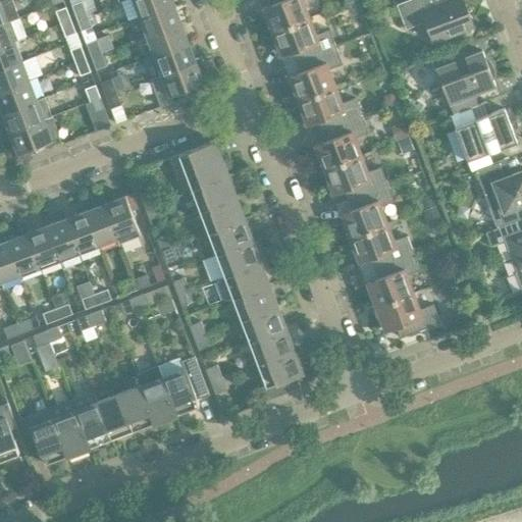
[(0,24),(18,17),(11,0),(3,0),(0,1),(0,24)]
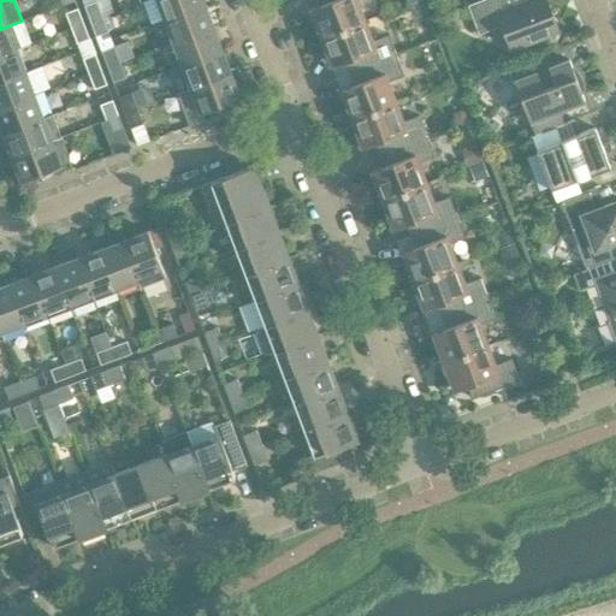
[(157,0),(164,19),(205,4),(202,0),(157,0)]
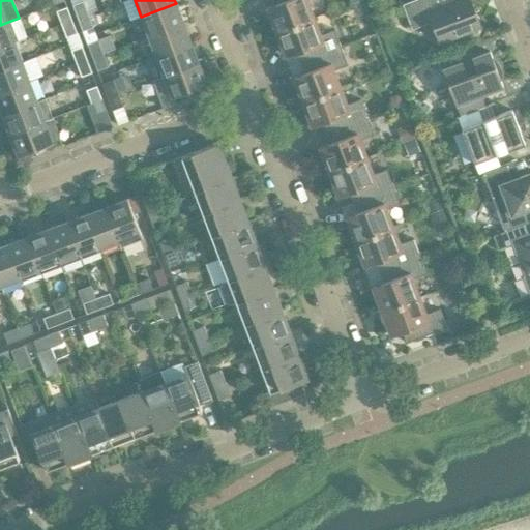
[(306,0),(275,0),(277,3),(266,7),(275,31),(314,17),(306,0)]
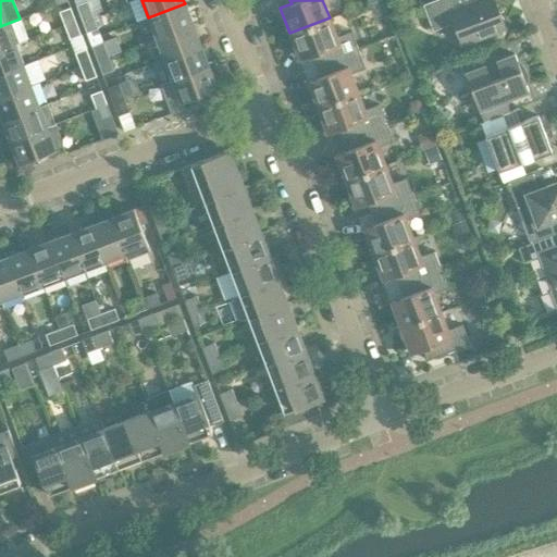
[(373,16),(386,11),(382,0),(375,0),(371,2),(369,3),(373,16)]
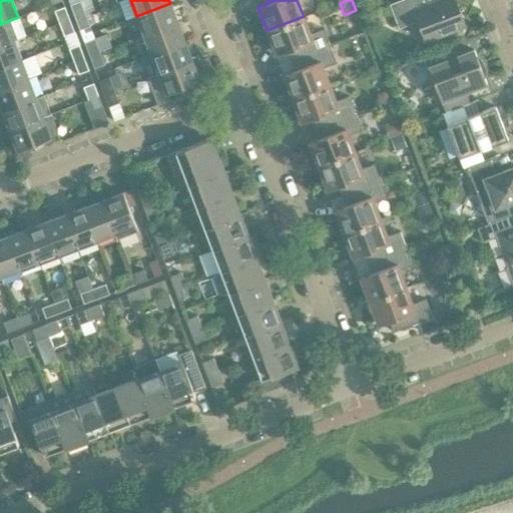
[(461,27),(460,22),(462,18),(455,0),(440,0),(421,8),(418,0),(399,0),(389,4),(398,28),(413,22),(419,25),(425,41),(461,27)]
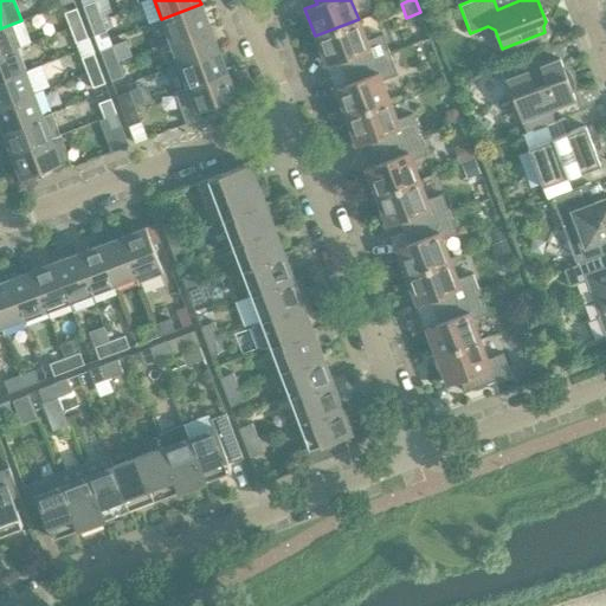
[(95,1),(83,5),(89,21),(101,17),(95,1)]
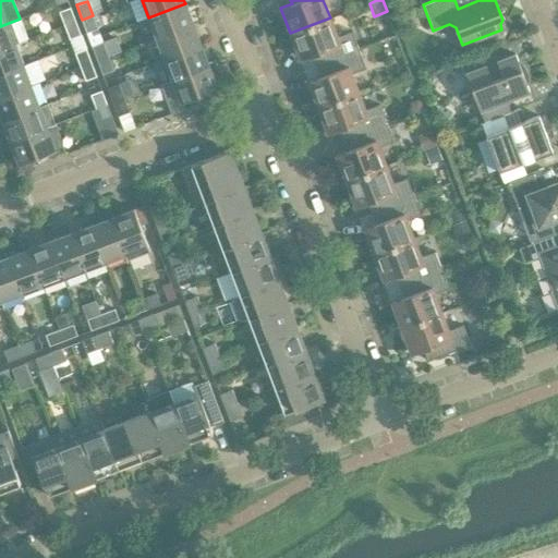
[(157,38),(193,25),(185,3),(148,17),(157,38)]
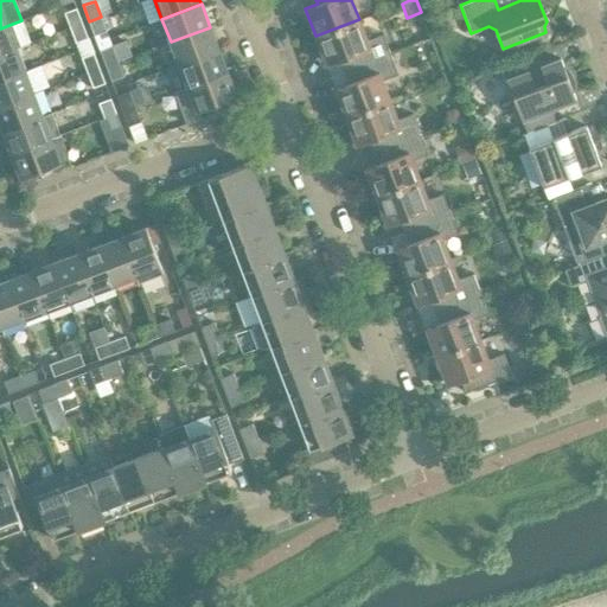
[(76,7),(64,12),(71,27),(82,24),(76,7)]
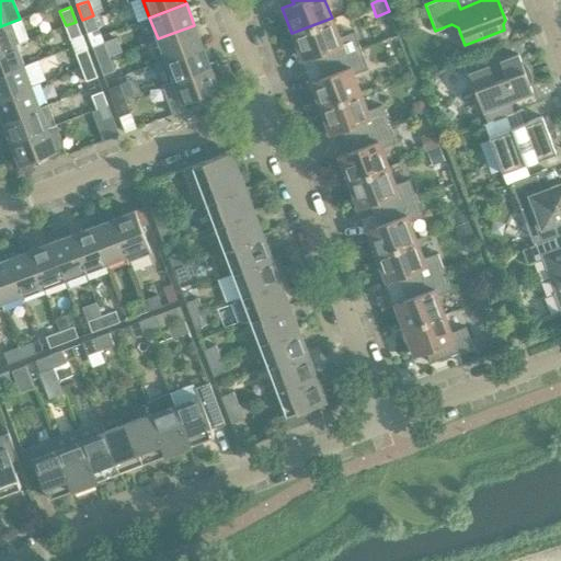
[(418,8),(401,13),(405,23),(421,18),(418,8)]
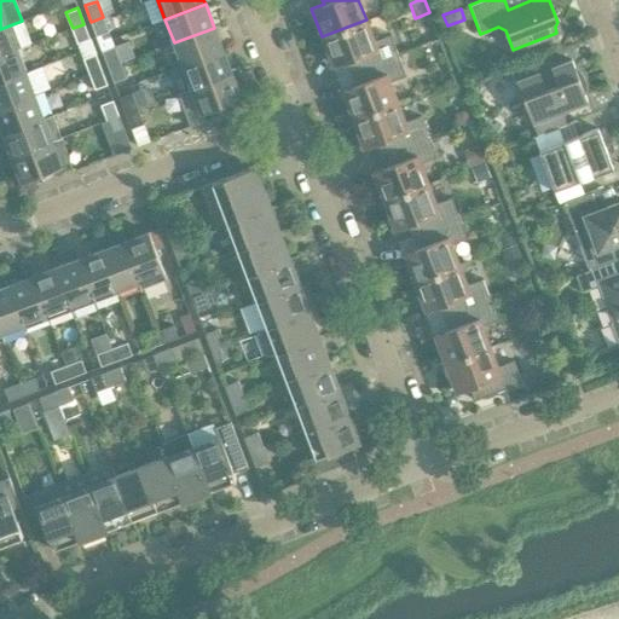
[(97,35),(109,32),(103,17),(91,22),(97,35)]
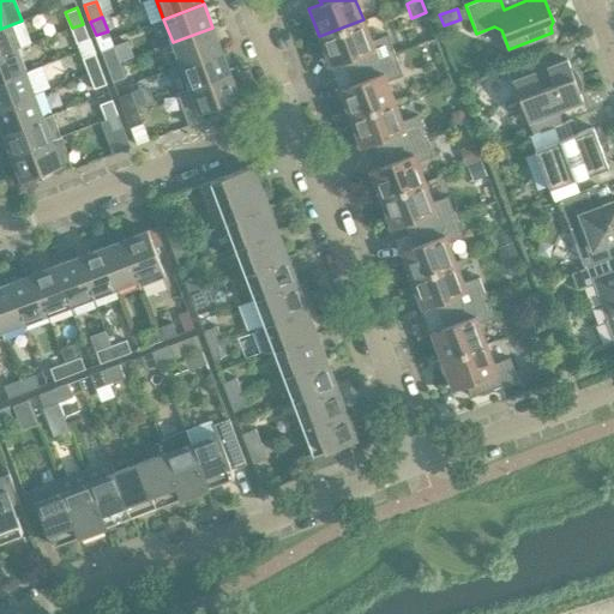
[(386,34),(371,40),(363,19),(319,36),(329,65),(343,60),(347,72),(395,54),(386,34)]
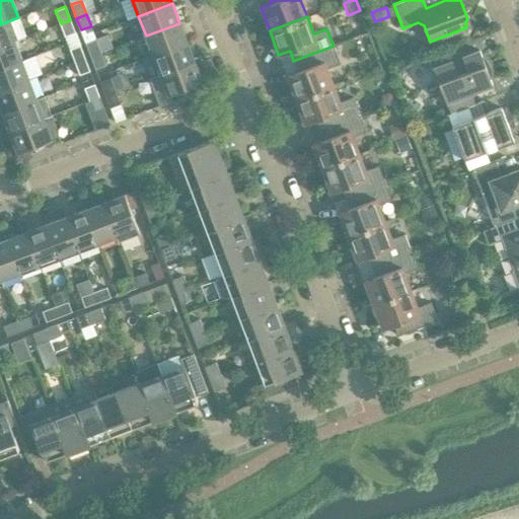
[(18,17),(0,24),(0,47),(14,42),(13,40),(25,35),(18,17)]
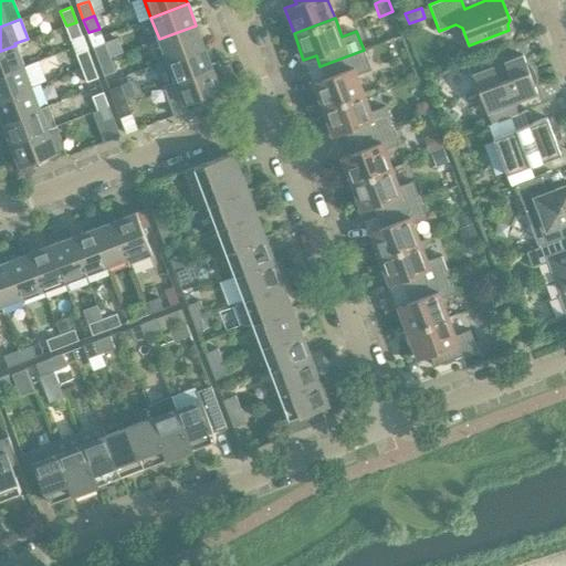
[(72,40),(82,35),(76,22),(66,25),(72,40)]
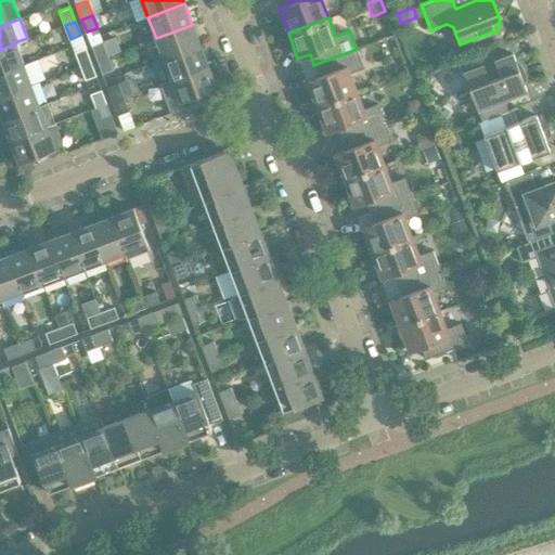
[(164,59),(199,46),(192,25),(156,38),(164,59)]
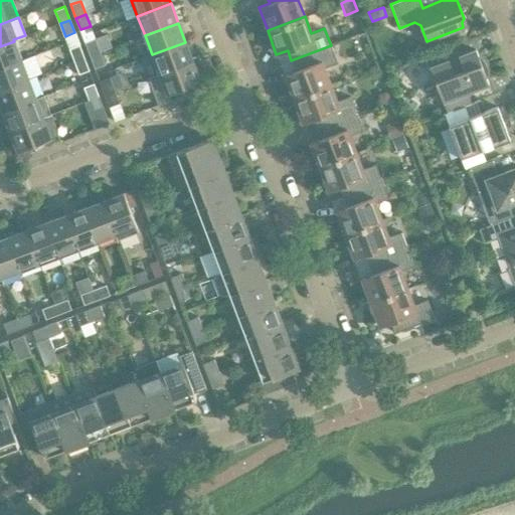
[(107,34),(96,39),(101,52),(112,48),(107,34)]
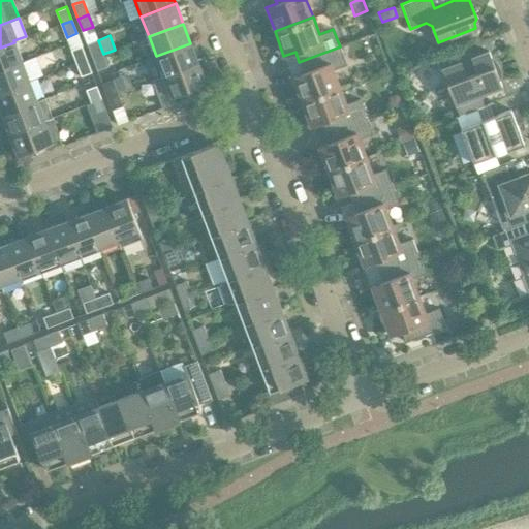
[(98,40),(88,43),(93,58),(103,54),(98,40)]
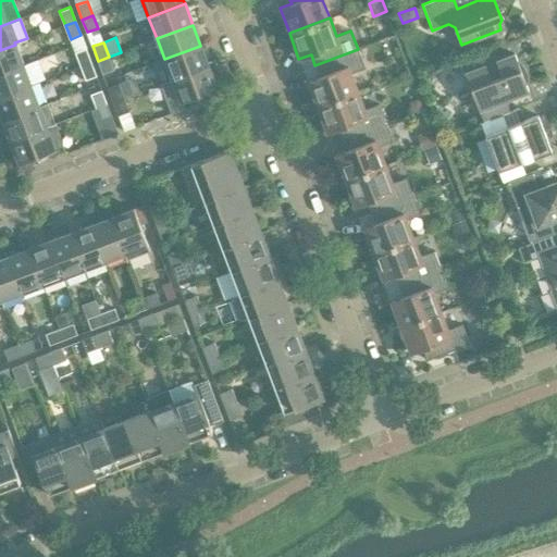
[(0,73),(23,65),(15,45),(0,50),(0,73)]
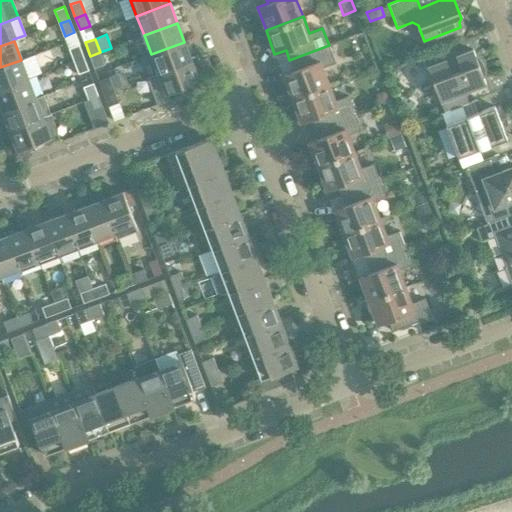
[(158,73),(192,61),(184,42),(151,54),(158,73)]
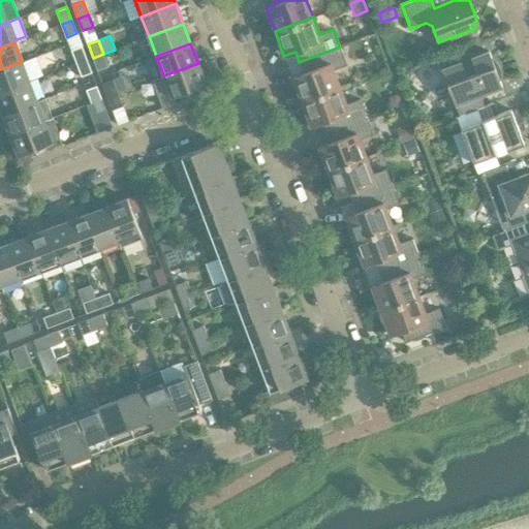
[(81,45),(71,50),(76,64),(87,60),(81,45)]
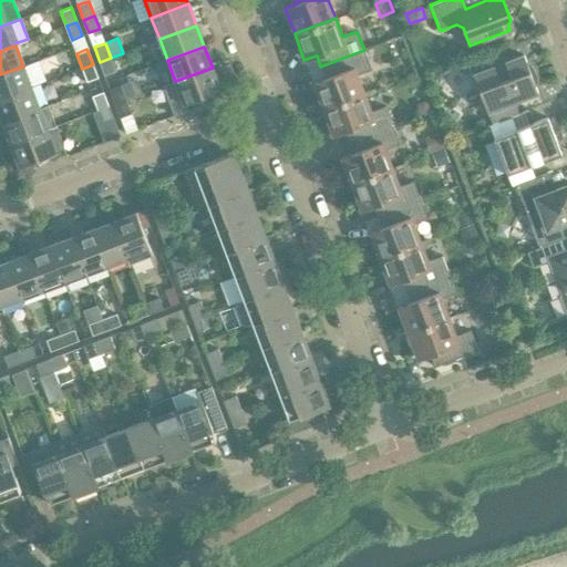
[(505,62),(500,49),(468,61),(492,123),(518,113),(514,101),(537,92),(535,84),(536,80),(535,74),(534,69),(531,65),(526,62),(524,54),(505,62)]
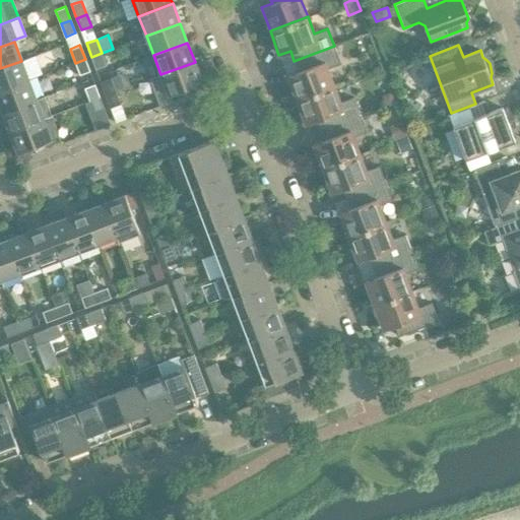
[(327,68),(340,63),(334,46),(294,61),(298,71),(286,76),(296,100),(333,85),(327,68)]
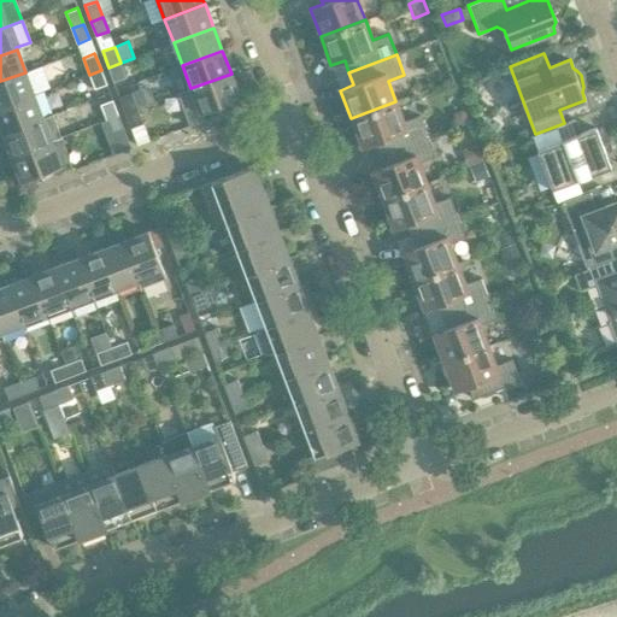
[(113,81),(125,76),(121,63),(109,68),(113,81)]
